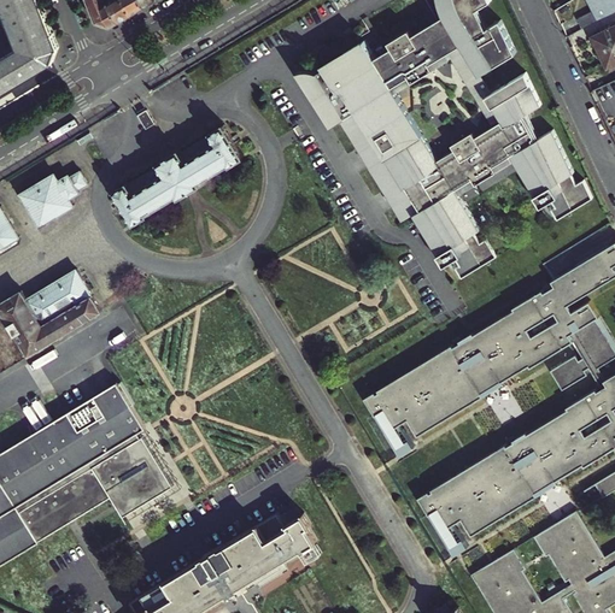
[(0,95),(52,64),(57,51),(37,0),(0,0),(0,95)]
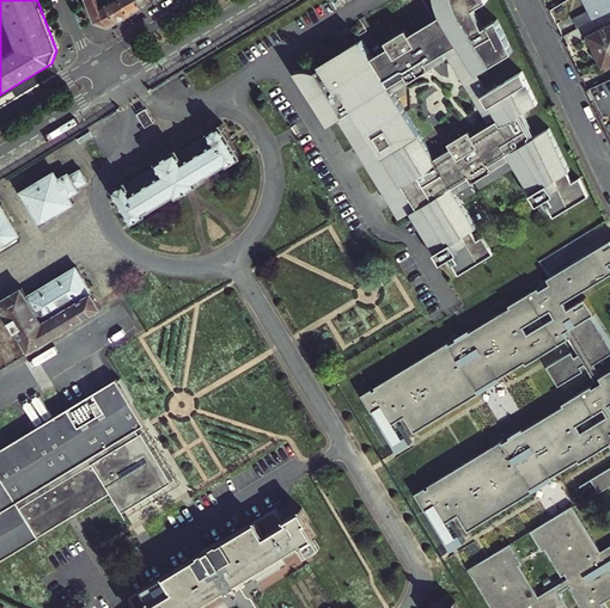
[(104,0),(85,0),(95,24),(109,29),(117,24),(104,0)]
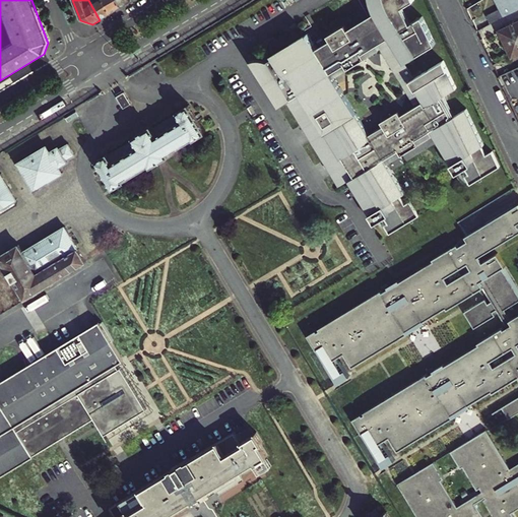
[(88,0),(100,20),(111,13),(104,0),(88,0)]
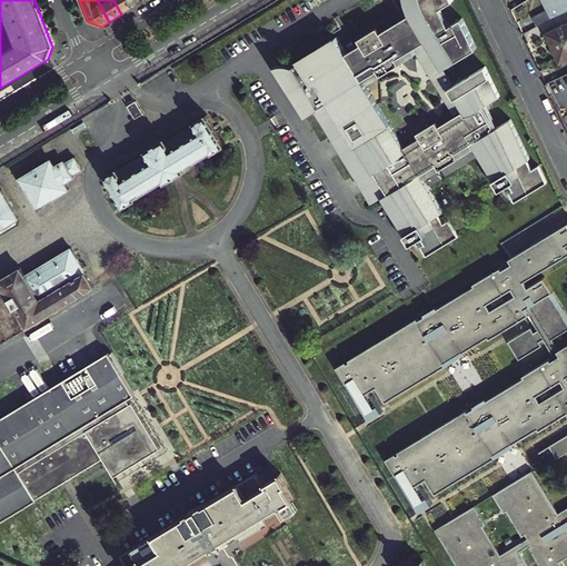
[(113,0),(121,15),(132,8),(127,0),(113,0)]
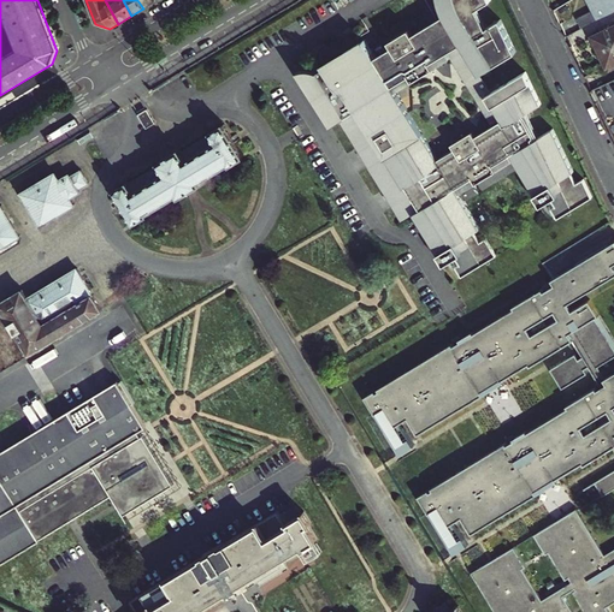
[(484,242),(478,245),(472,236),(478,232),(456,198),(454,192),(472,182),(474,186),(495,174),(493,170),(508,159),(512,165),(549,226),(591,201),(582,183),(573,188),(568,177),(572,176),(551,132),(537,140),(526,114),(539,108),(525,76),(488,93),(476,73),(514,55),(500,23),(484,30),(474,11),(490,3),(488,0),(440,0),(444,19),(413,39),(409,33),(389,46),(393,52),(375,63),(362,42),(320,67),(323,71),(317,73),(312,72),(306,71),(301,71),(295,72),(329,126),(337,123),(400,224),(411,217),(453,284),(494,259),(484,242)]
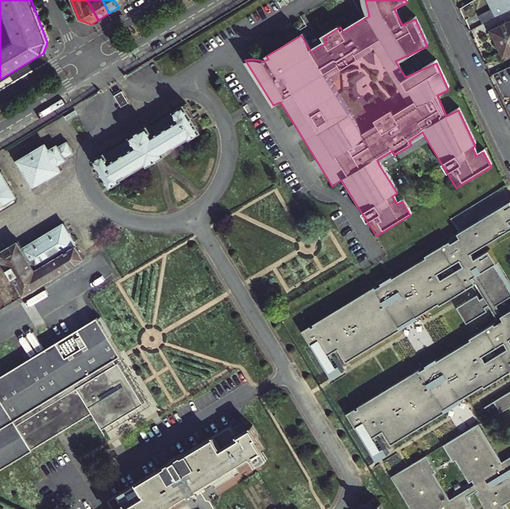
[(478,16),(482,24),(509,7),(509,0),(484,0),(490,9),(478,16)]
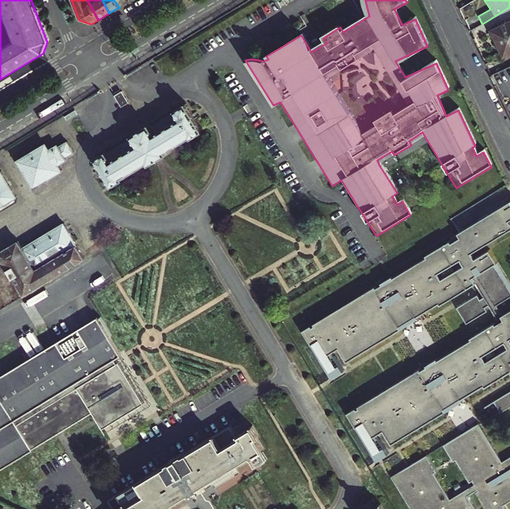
[(509,22),(503,26),(505,31),(497,34),(502,46),(497,48),(502,57),(509,53),(509,22)]
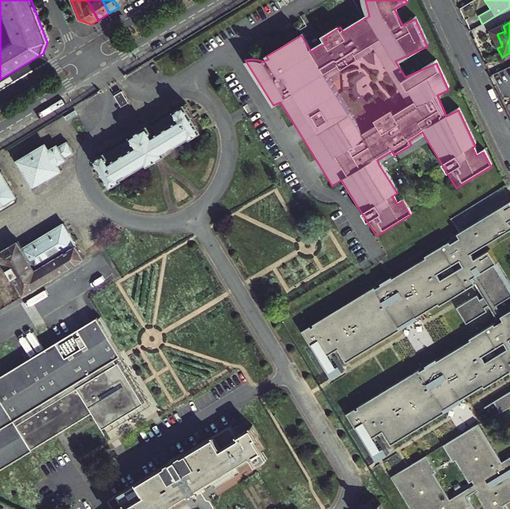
[(505,31),(503,26),(490,32),(497,48),(502,46),(497,34),(505,31)]
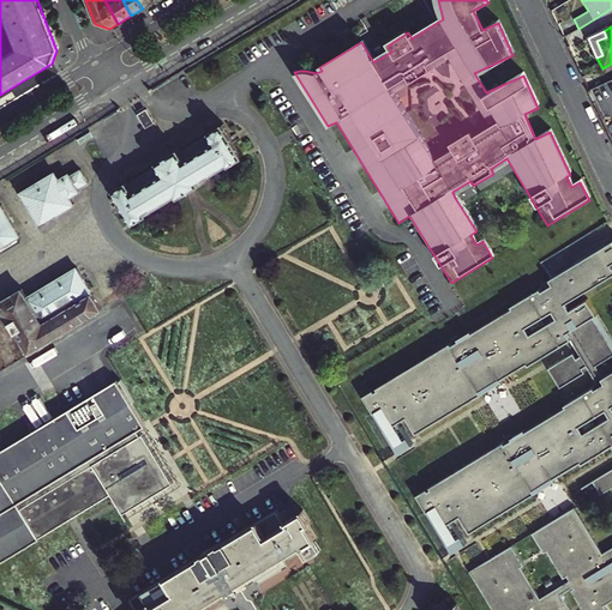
[(145,115),(141,119),(143,127),(148,130),(151,127),(151,122),(145,115)]
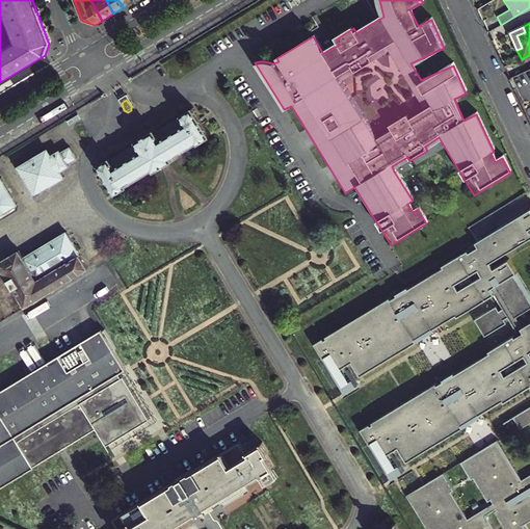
[(209,137),(192,109),(155,132),(154,131),(136,142),(136,143),(99,166),(115,193),(153,172),(154,172),(171,161),(171,160),(209,137)]
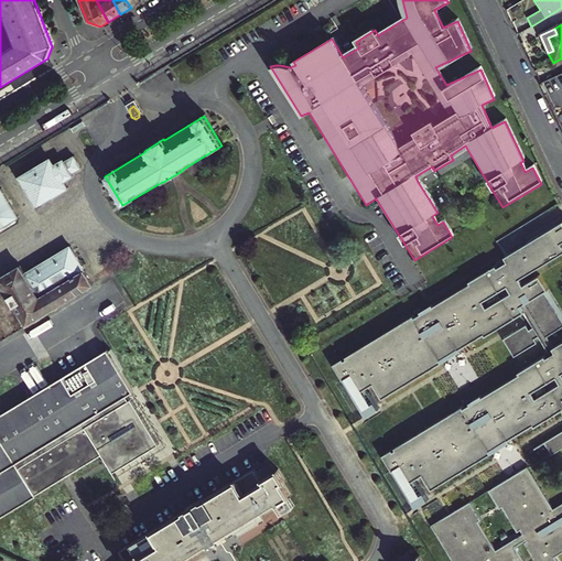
[(451,155),(453,160),(468,151),(465,146),(451,155)]
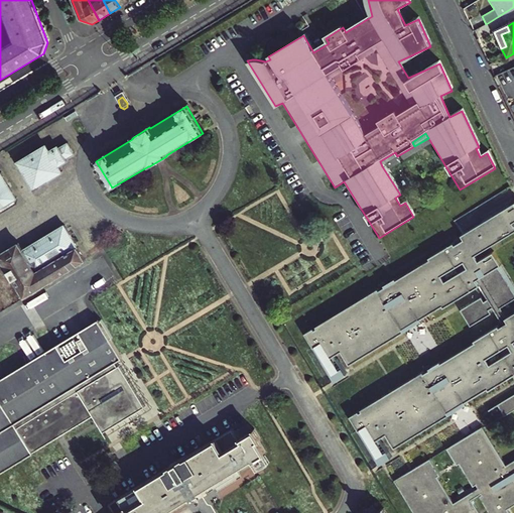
[(45,147),(17,164),(33,190),(61,173),(57,167),(66,162),(65,160),(73,155),(67,145),(58,150),(57,148),(48,153),(45,147)]
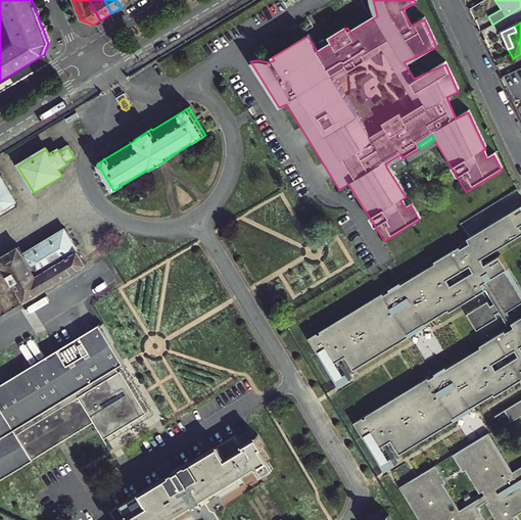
[(387,169),(403,158),(400,154),(385,163),(387,169)]
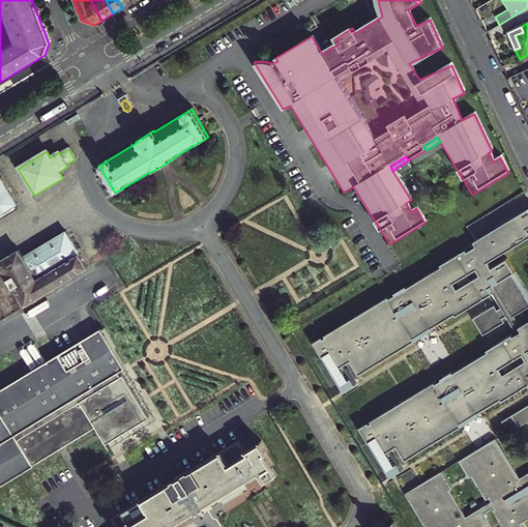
[(0,215),(16,206),(0,179),(0,215)]
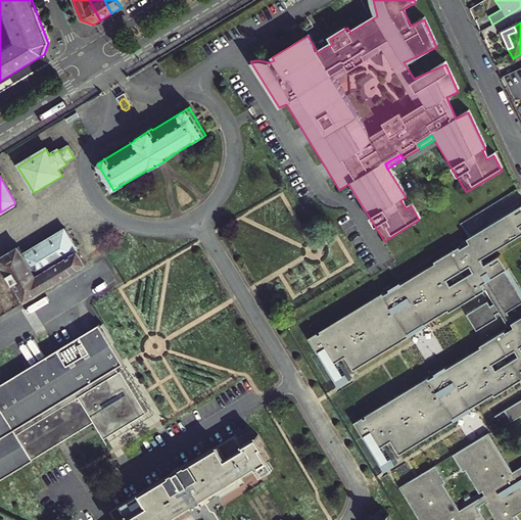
[(382,293),(319,331),(320,333),(318,335),(317,333),(308,338),(317,353),(325,348),(334,363),(344,357),(353,371),(426,326),(425,324),(459,303),(460,305),(484,291),(492,305),(489,308),(486,302),(465,316),(475,332),(496,319),(494,315),(498,313),(509,331),(506,333),(504,331),(479,345),(480,347),(429,379),(428,377),(365,416),(366,417),(363,419),(362,417),(353,422),(363,437),(370,433),(379,447),(379,446),(383,444),(390,440),(398,455),(471,411),(470,409),(505,387),(506,389),(520,380),(520,400),(507,410),(514,421),(520,416),(520,467),(512,473),(487,434),(452,456),(462,473),(464,471),(478,494),(481,492),(483,495),(459,511),(442,485),(444,483),(434,467),(397,488),(417,519),(483,519),(476,508),(486,502),(487,503),(484,504),(493,519),(515,519),(514,518),(520,513),(520,349),(520,347),(520,346),(520,318),(512,324),(506,314),(520,303),(520,300),(503,272),(507,270),(499,256),(483,266),(480,260),(520,234),(520,229),(519,226),(520,224),(520,205),(467,239),(469,243),(460,249),(459,247),(433,262),(434,264),(383,295),(382,293)]
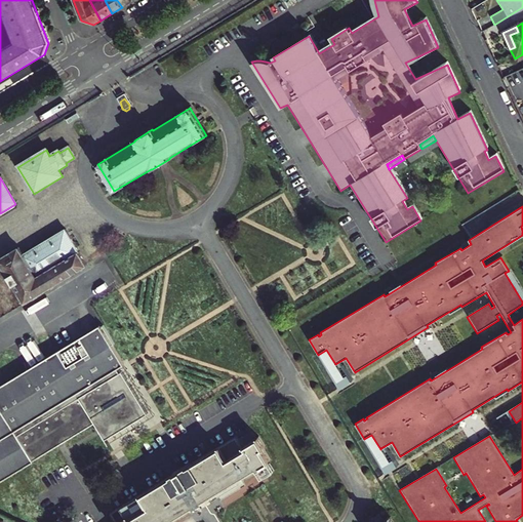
[(0,318),(86,267),(65,231),(23,256),(18,249),(0,261),(0,264),(3,269),(0,270),(0,318)]
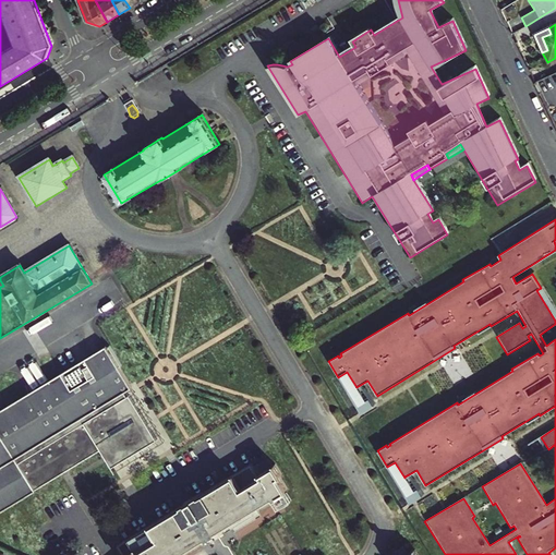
[(555,313),(541,288),(536,290),(555,321),(555,313)]
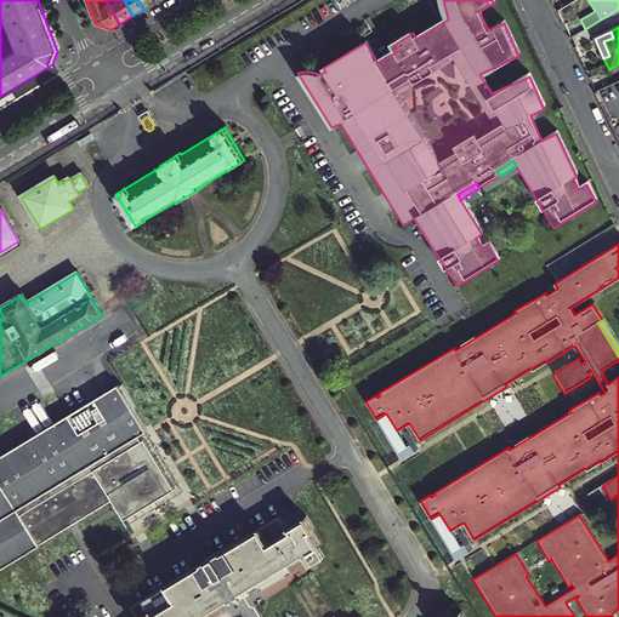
[(109,506),(113,513),(121,508),(126,515),(132,512),(135,516),(170,495),(140,444),(137,445),(135,439),(142,435),(128,412),(131,410),(118,389),(115,390),(114,388),(0,457),(0,572),(37,552),(35,549),(109,506)]
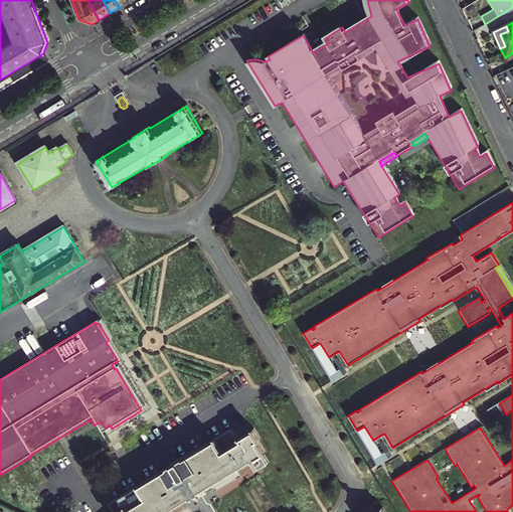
[(320,343),(312,348),(329,376),(337,371),(329,357),(320,343)]
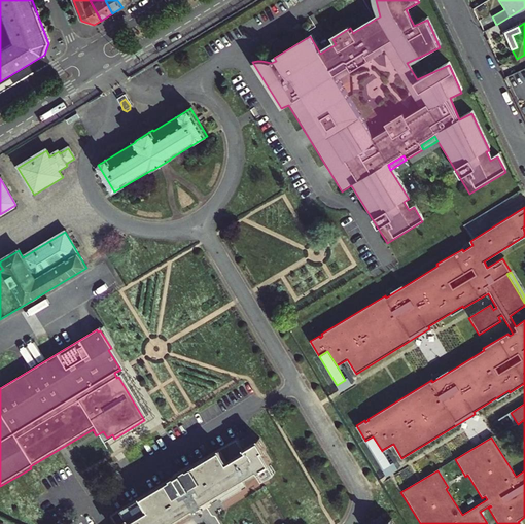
[(511,413),(506,415),(514,426),(518,424),(511,413)]
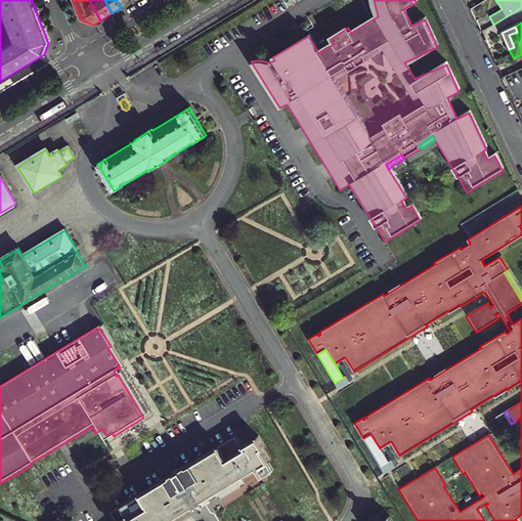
[(101,443),(114,436),(112,432),(106,435),(102,429),(95,433),(101,443)]
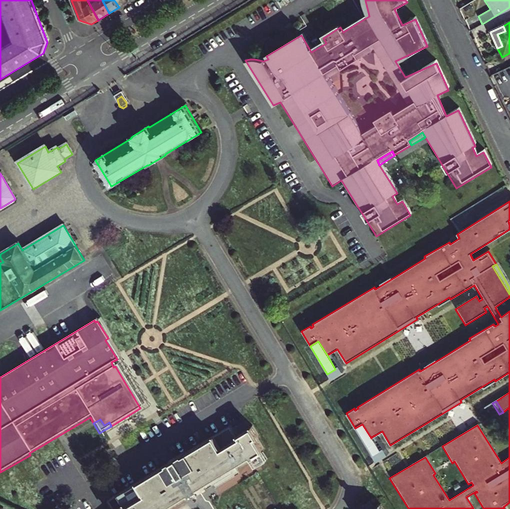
[(362,424),(355,428),(372,456),(380,451),(371,437),(371,438),(362,424)]
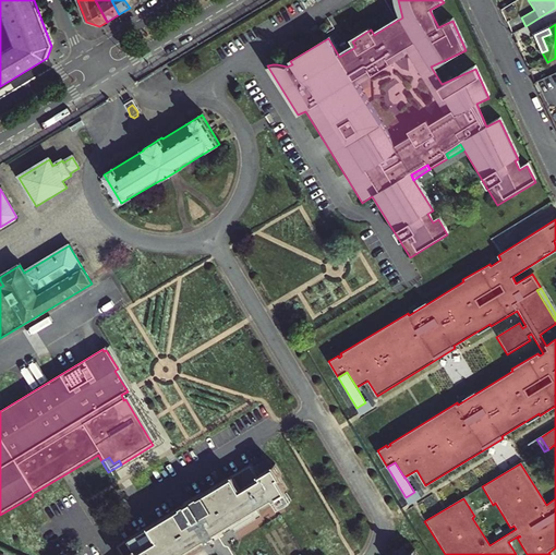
[(291,490),(277,467),(263,474),(264,477),(261,479),(253,466),(118,546),(122,554),(177,554),(201,541),(201,543),(222,530),(221,528),(277,495),(278,496),(291,490)]
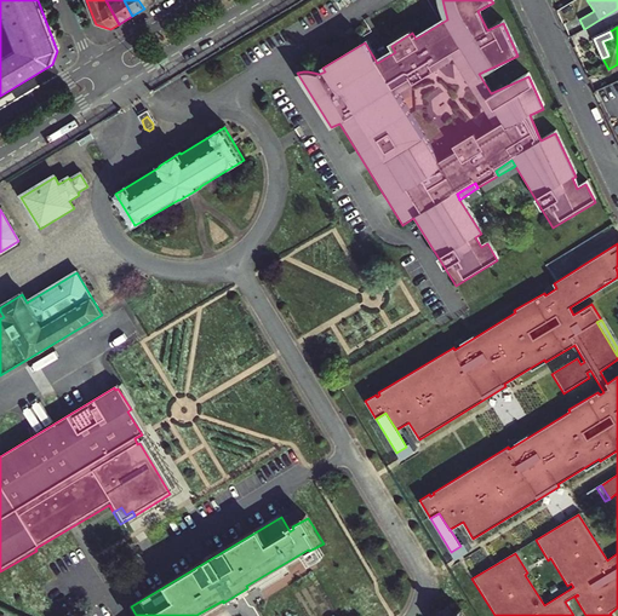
[(309,553),(309,551),(308,550),(246,586),(247,588),(223,603),(223,600),(196,615),(206,615),(222,606),(223,608),(252,591),(252,588),(309,553)]
